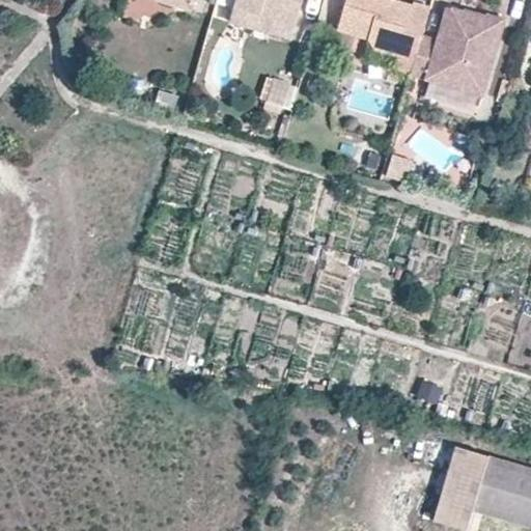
[(152,0),(186,12),(191,0),(152,0)]
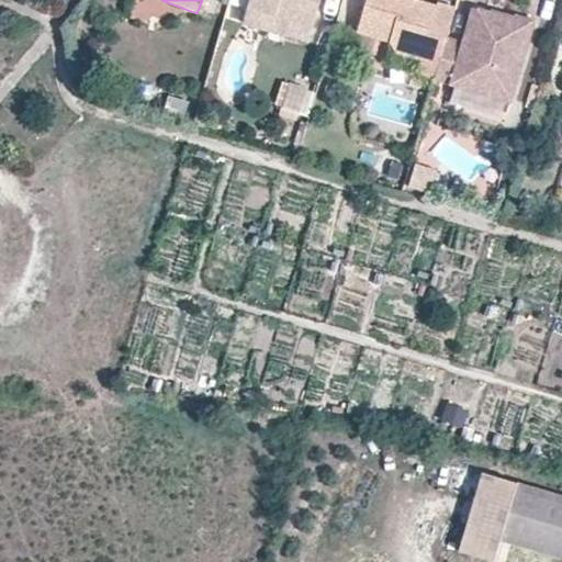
[(249,0),(247,8),(312,27),(319,0),(249,0)]
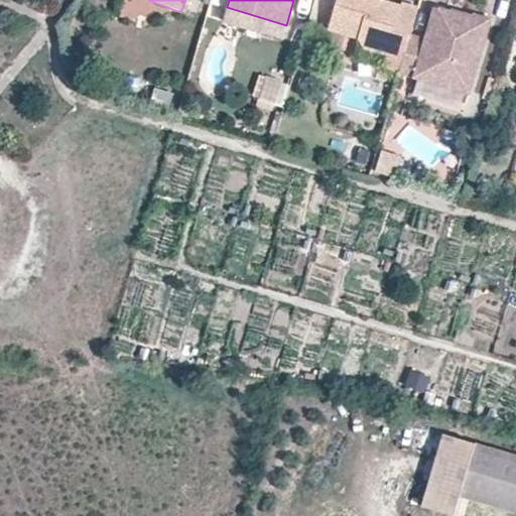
[(410,37),(418,12),(401,7),(400,10),(381,4),(379,10),(369,7),(371,1),(371,0),(337,0),(328,33),(359,42),(365,50),(386,56),(382,71),(399,77),(408,44),(410,37)]
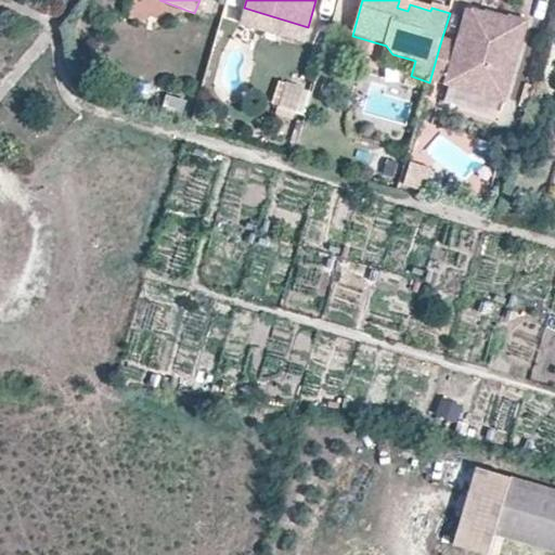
[(410,4),(399,1),(397,8),(408,11),(410,4)]
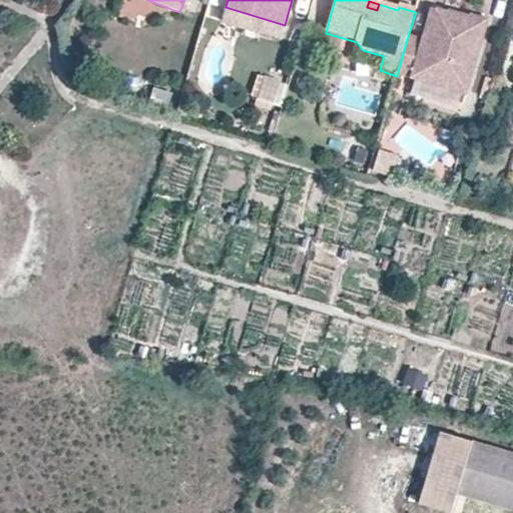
[(285,25),(225,7),(221,22),(281,39),(285,25)]
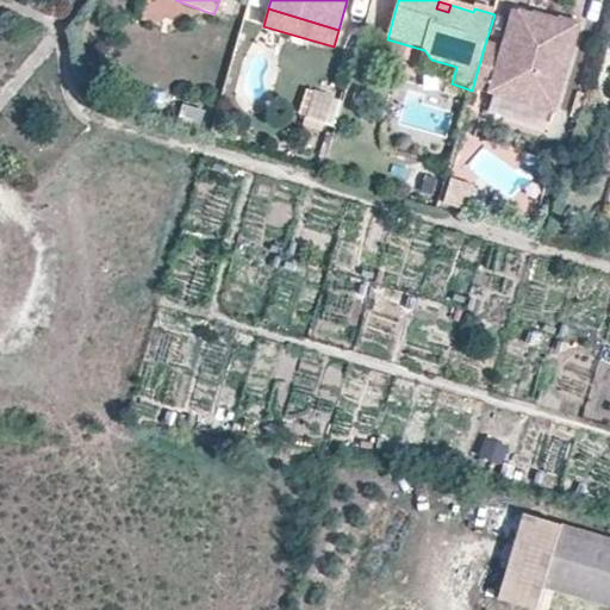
[(514,12),(509,27),(518,31),(523,27),(527,17),(514,12)]
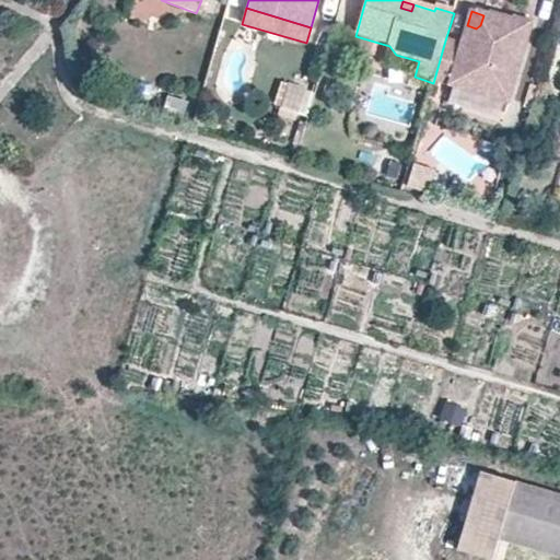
[(462,45),(445,41),(443,48),(433,83),(450,88),(509,105),(533,24),(514,19),(513,22),(490,14),(489,16),(483,15),(480,25),(476,28),(467,25),(462,45)]
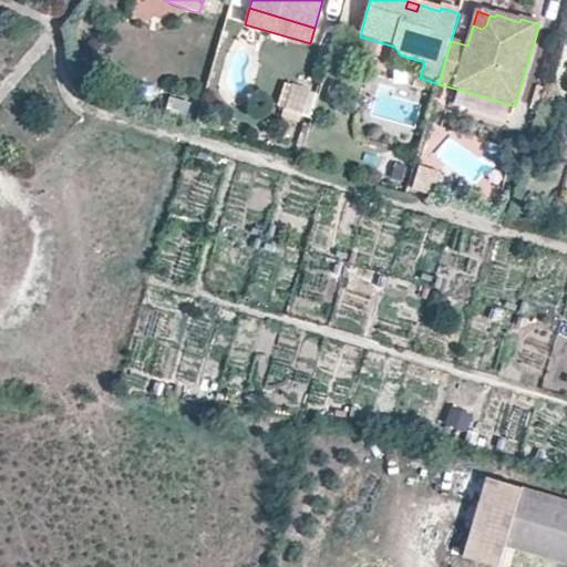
[(144,85),(140,101),(160,106),(164,90),(144,85)]
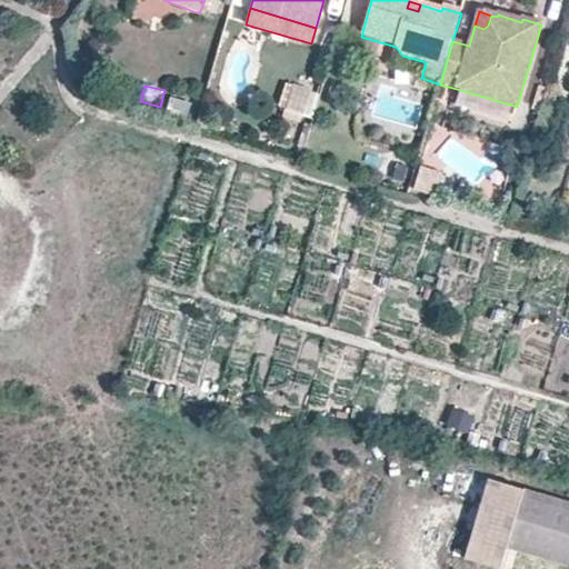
[(310,91),(292,86),(283,116),(301,121),(310,91)]
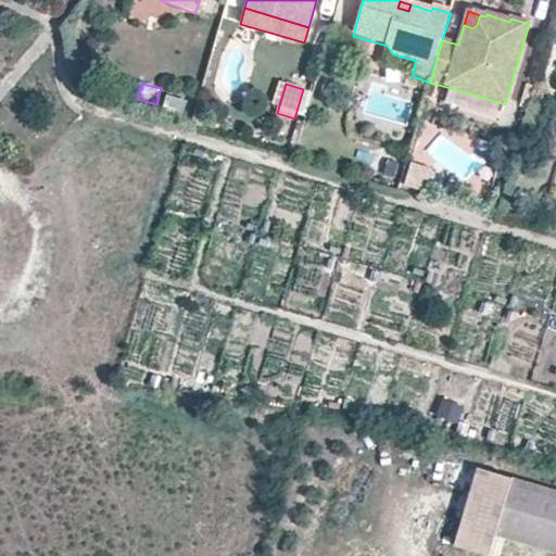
[(185,115),(189,101),(167,96),(163,110),(185,115)]
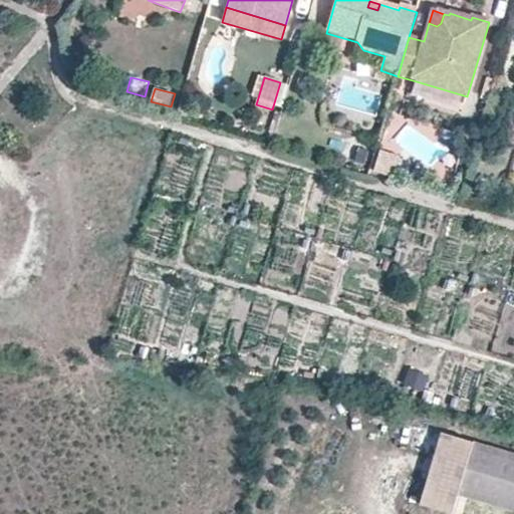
[(398,159),(378,153),(373,172),(392,178),(398,159)]
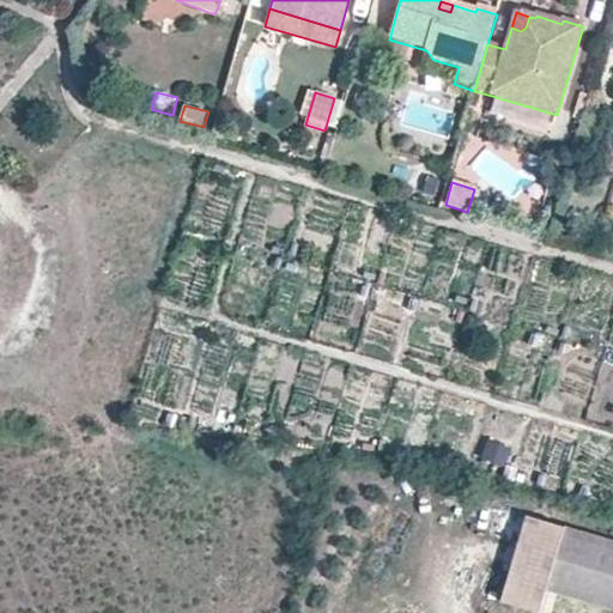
[(612,542),(527,519),(502,606),(530,612),(539,612),(546,590),(612,608),(612,542)]
